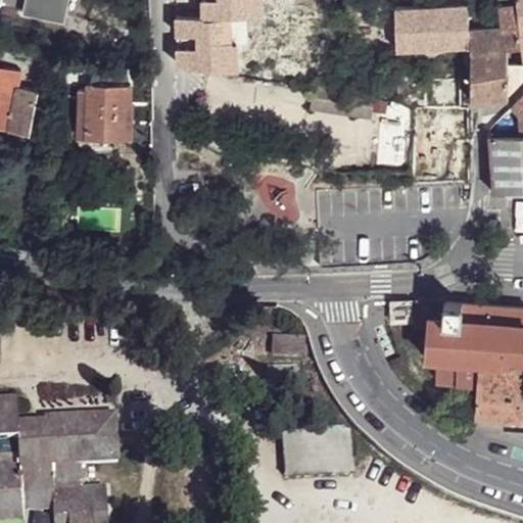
[(25,0),(24,5),(63,12),(65,0),(25,0)]
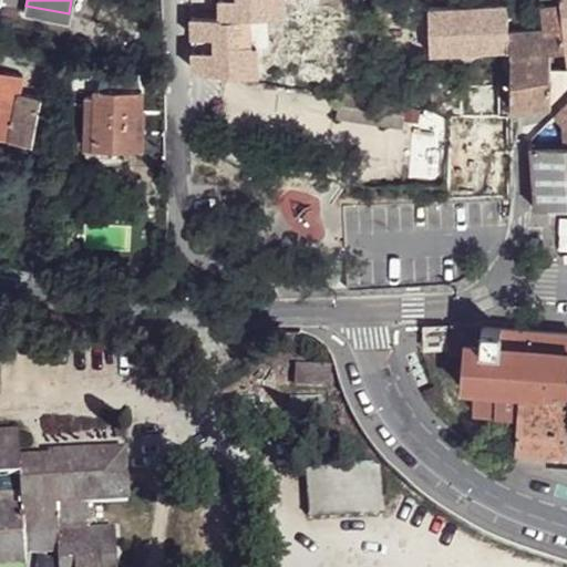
[(560,0),(529,0),(529,6),(542,4),(543,27),(563,24),(560,0)]
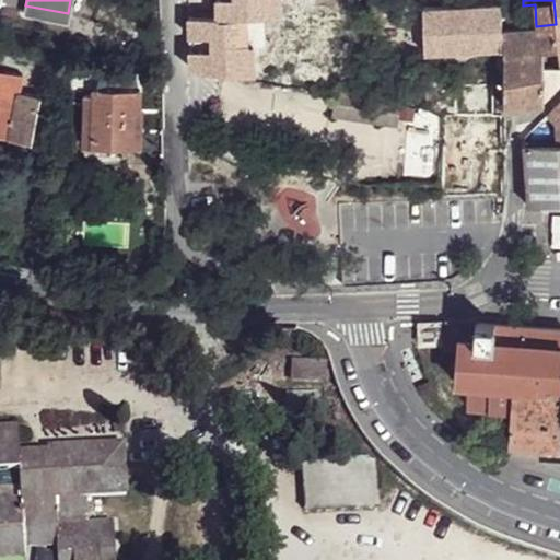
[(443,9),(445,54),(501,51),(501,31),(501,12),(500,4),(443,9)]
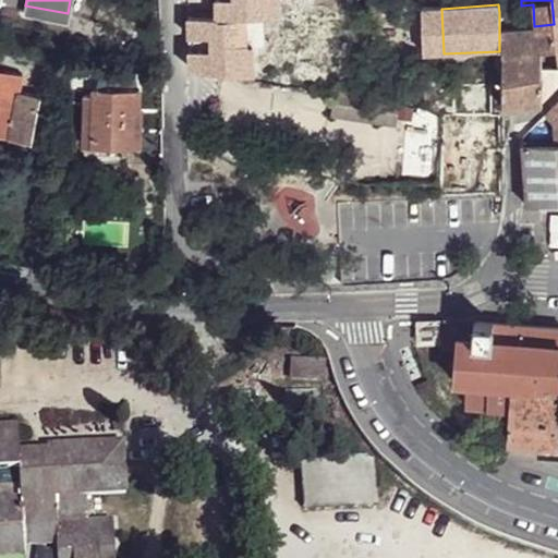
[(504,49),(554,46),(552,32),(552,28),(555,26),(554,24),(534,26),(499,31),(499,51),(504,49)]
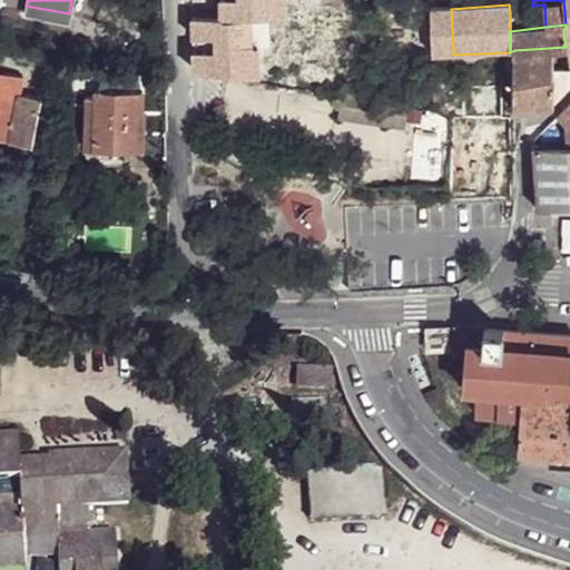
[(517,109),(553,102),(552,67),(562,64),(561,53),(551,56),(552,50),(566,47),(514,50),(513,110),(517,109)]
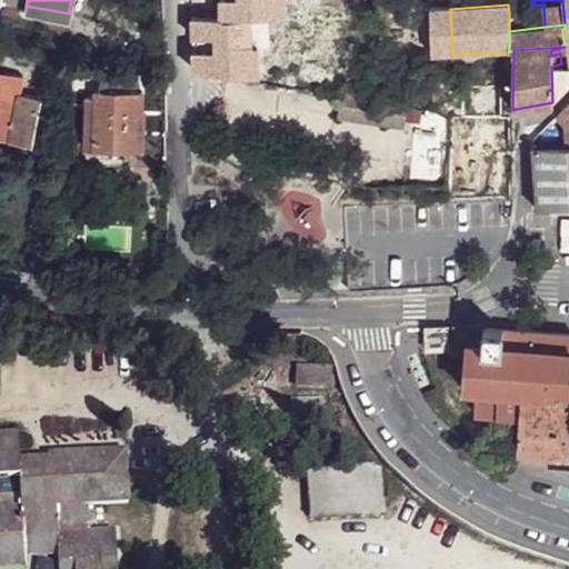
[(551,67),(552,102),(568,85),(568,79),(567,61),(561,63),(551,67)]
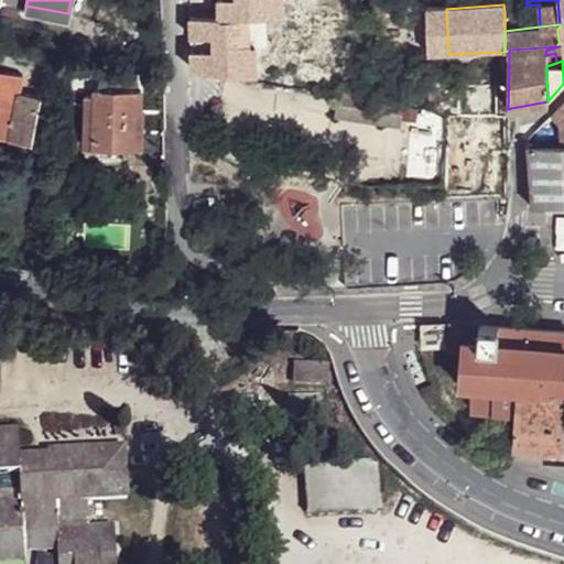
[(0,107),(13,110),(17,97),(20,80),(0,76),(0,107)]
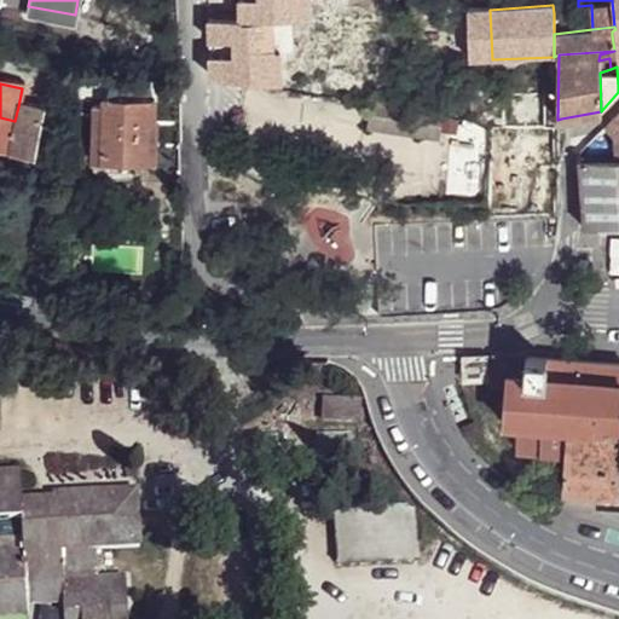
[(91,154),(91,163),(102,165),(136,165),(154,166),(156,125),(152,125),(154,100),(103,100),(104,106),(93,106),(91,154)]
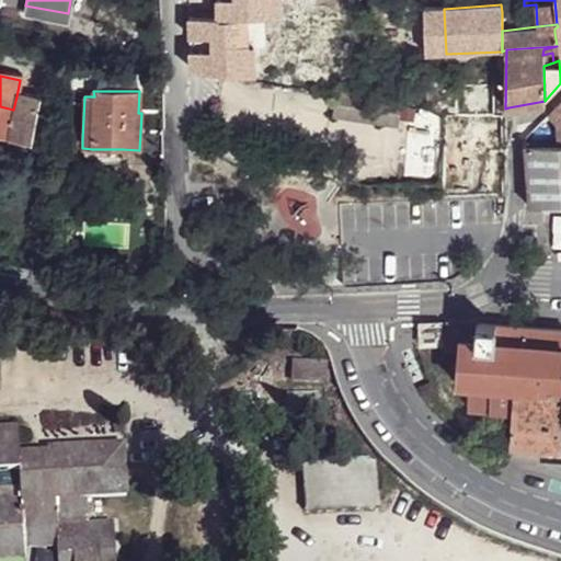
[(399,106),(335,94),(331,124),(395,136),(399,106)]
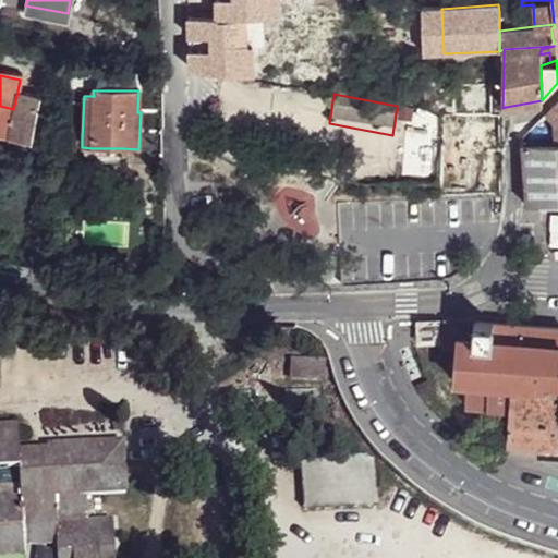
[(0,138),(8,141),(29,145),(38,101),(16,96),(13,109),(0,106),(0,138)]
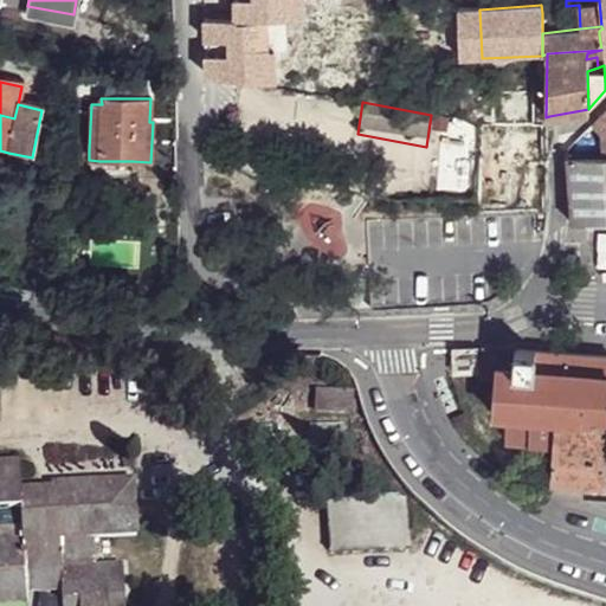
[(605,109),(566,150),(566,156),(605,153),(605,109)]
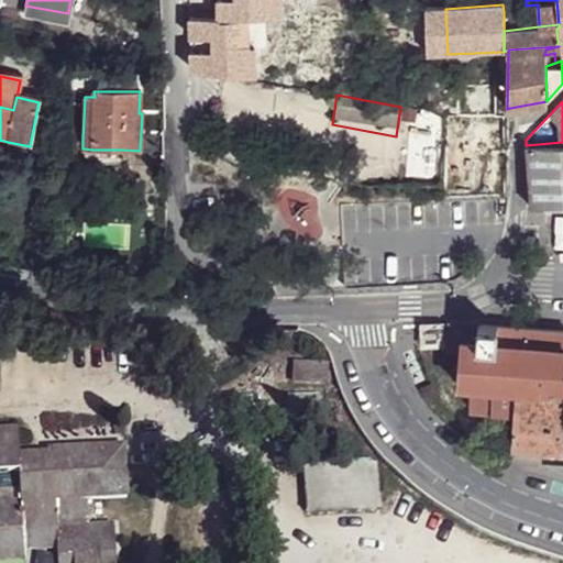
[(69,132),(63,132),(62,157),(73,157),(74,146),(69,145),(69,132)]
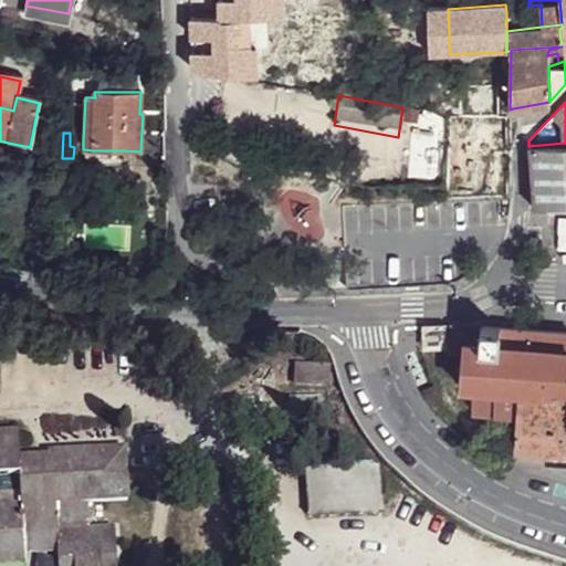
[(565,143),(528,146),(532,207),(565,203),(565,143)]
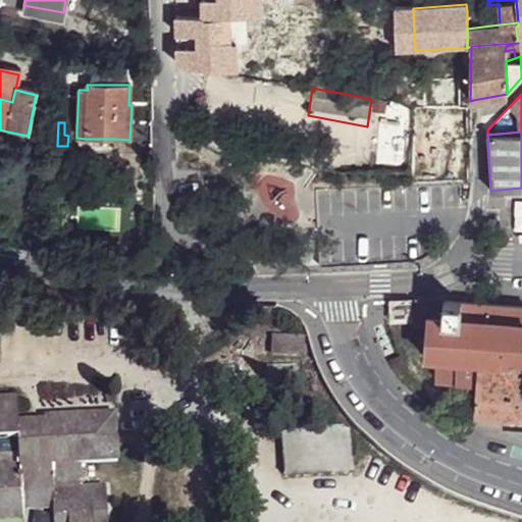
[(413,321),(426,322),(427,298),(415,298),(413,321)]
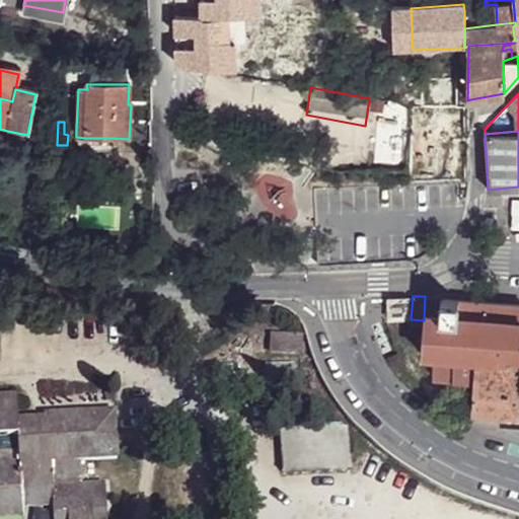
[(475,355),(518,359),(518,303),(425,296),(424,320),(421,350),(439,352),(475,355)]
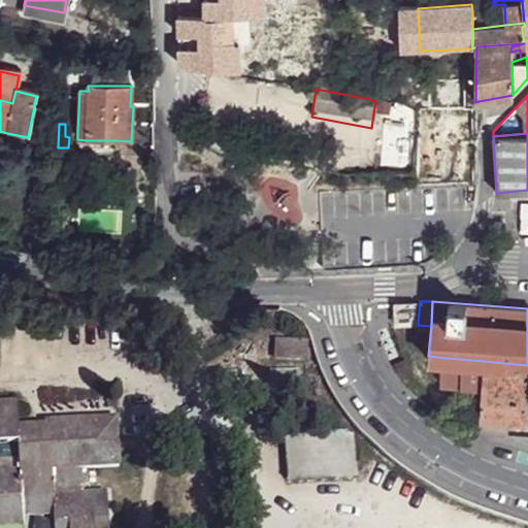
[(394,323),(415,321),(413,302),(393,302),(394,323)]
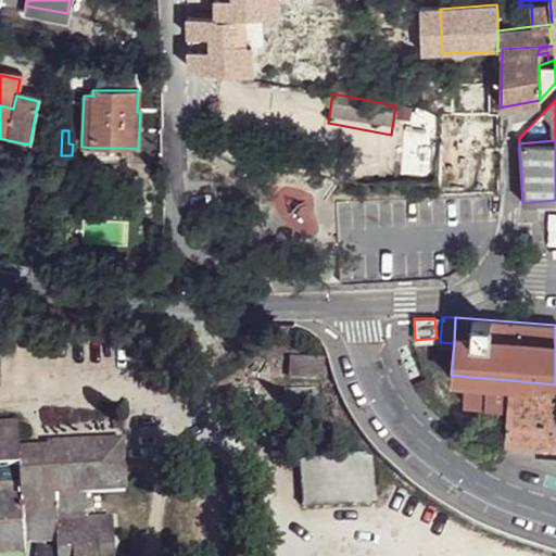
[(325,358),(289,358),(289,377),(325,379),(325,358)]
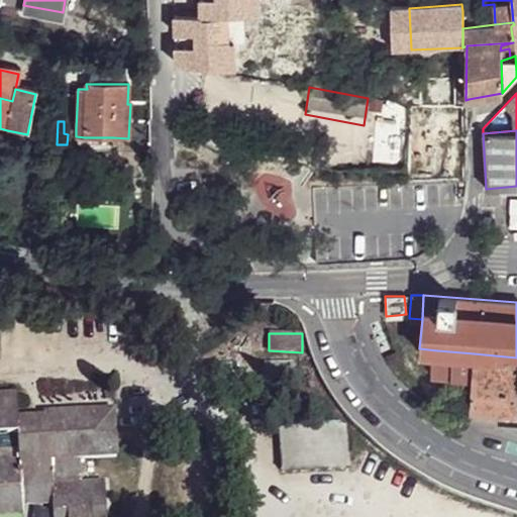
[(435,371),(472,373),(474,353),(437,350),(435,371)]
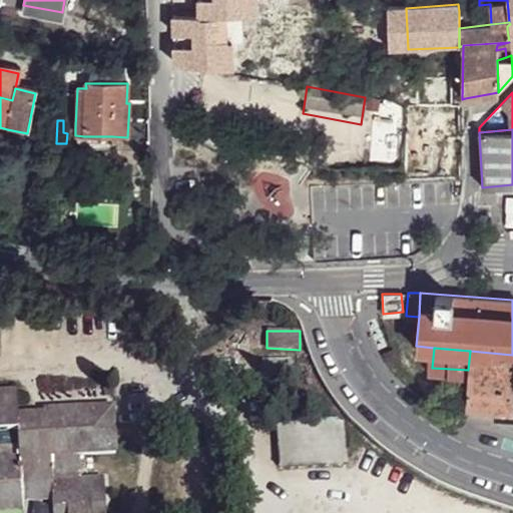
[(495,406),(511,407),(512,387),(512,383),(512,355),(470,351),(468,370),(467,388),(462,388),(461,400),(466,400),(466,404),(495,406)]
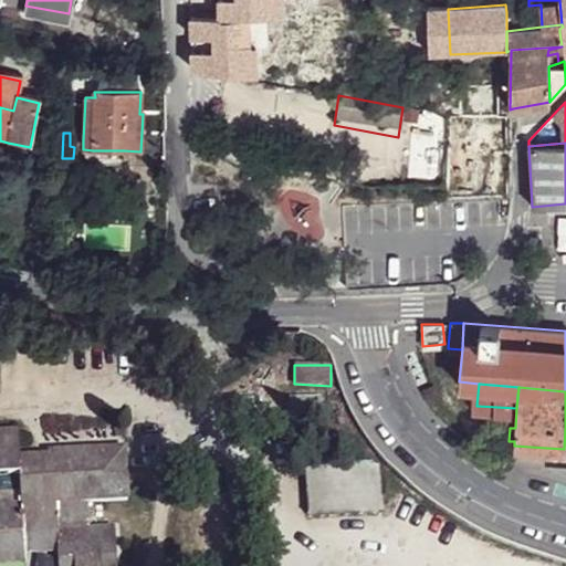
[(290,418),(320,419),(320,398),(290,397),(290,418)]
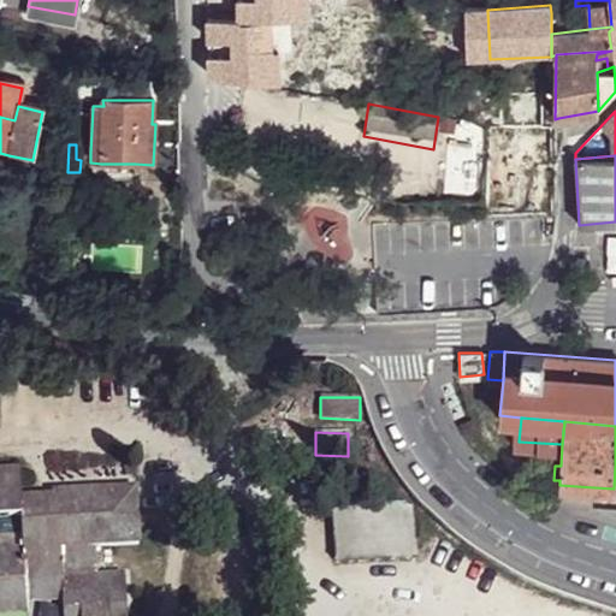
[(0,517),(21,516),(19,498),(17,471),(0,472),(0,517)]
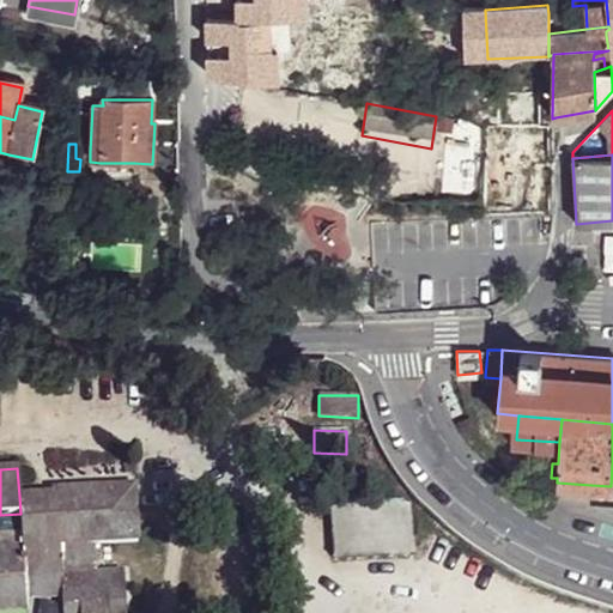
[(556,499),(589,503),(592,485),(557,483),(556,499)]
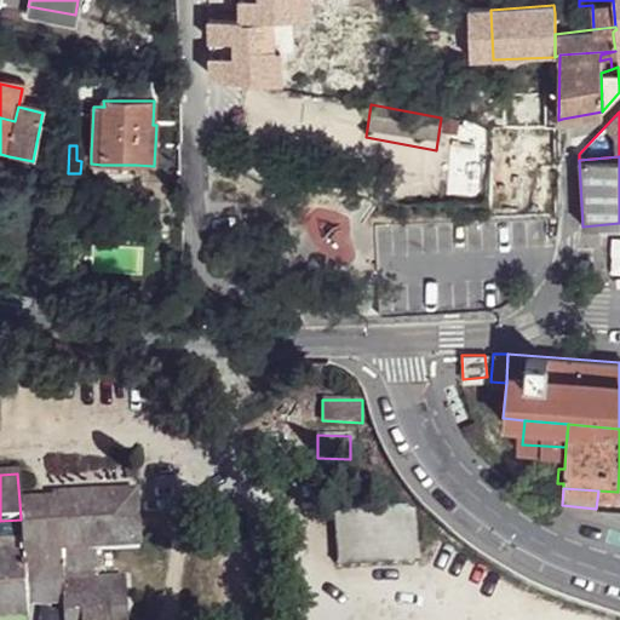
[(0,555),(0,619),(28,619),(28,607),(63,604),(63,619),(127,619),(126,579),(98,580),(96,550),(139,547),(136,493),(52,499),(53,526),(21,528),(22,540),(23,554),(0,555)]
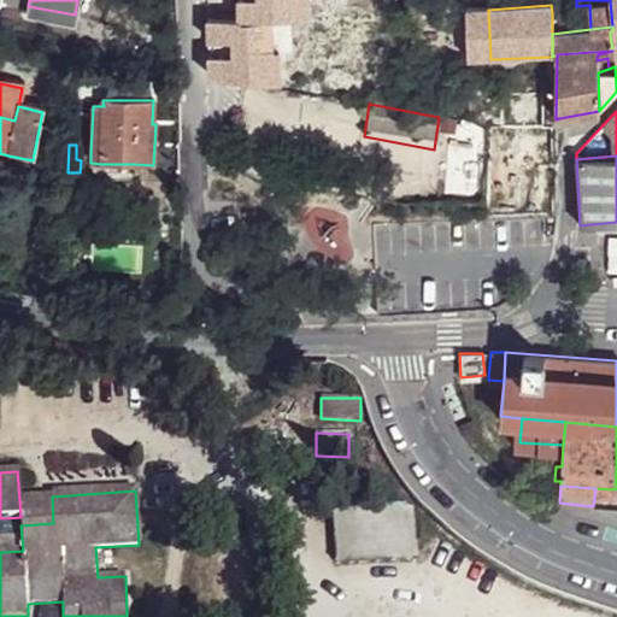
[(52,497),(19,499),(21,517),(21,526),(53,523),(52,497)]
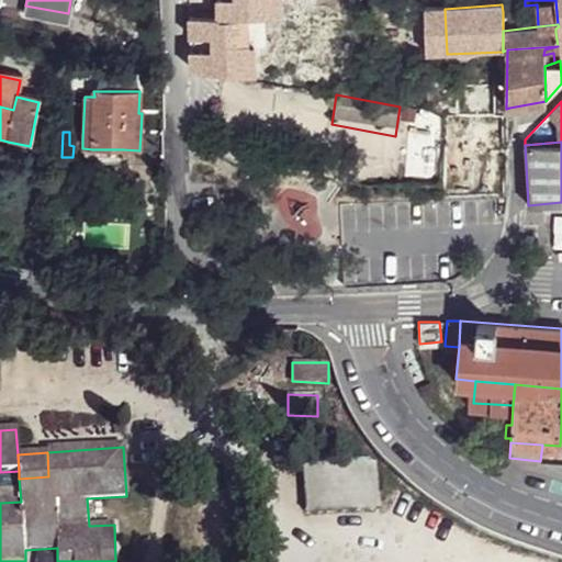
[(20,490),(0,491),(0,503),(21,502),(20,490)]
